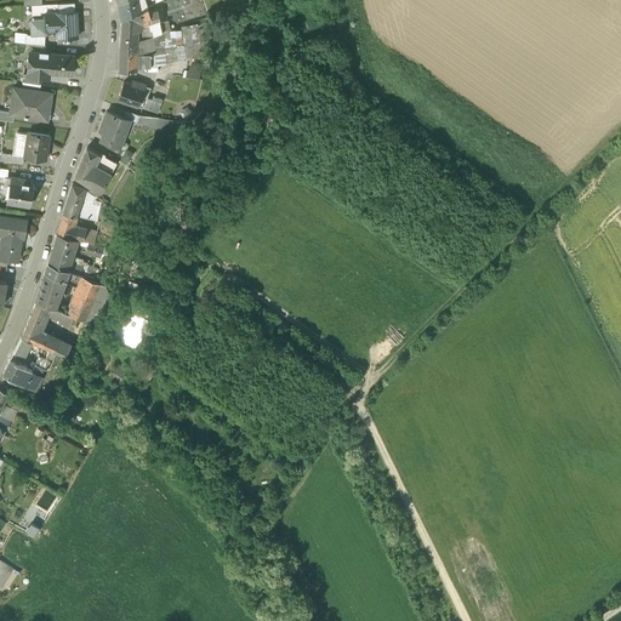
[(143,0),(121,0),(118,3),(121,20),(147,7),(144,3),(143,0)]
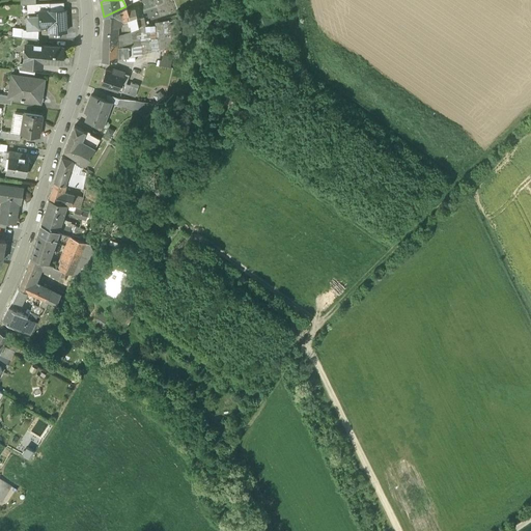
[(36,4),(27,4),(28,12),(35,12),(35,11),(38,11),(50,10),(50,3),(36,4)]
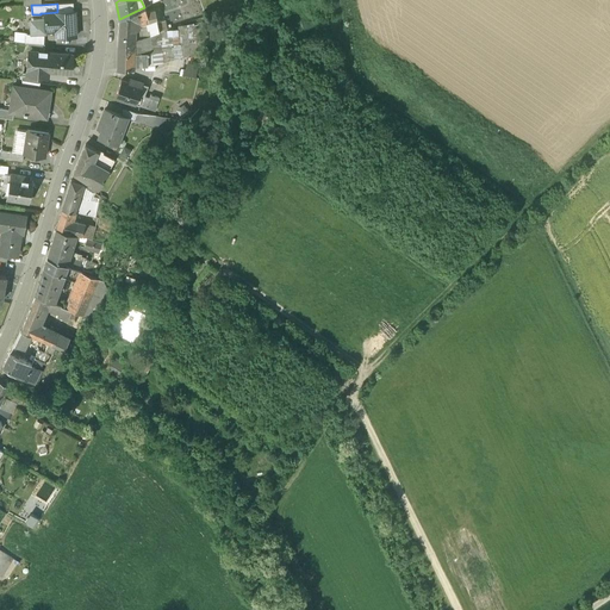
[(147,13),(144,7),(119,19),(117,45),(134,42),(132,30),(139,30),(138,25),(149,23),(151,23),(157,22),(155,11),(147,13)]
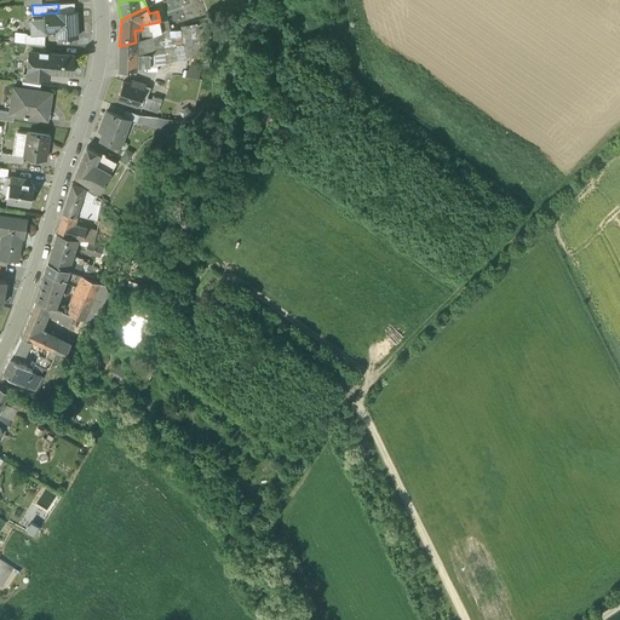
[(58,12),(45,13),(46,19),(46,33),(56,32),(57,39),(78,38),(76,11),(75,11),(58,12)]
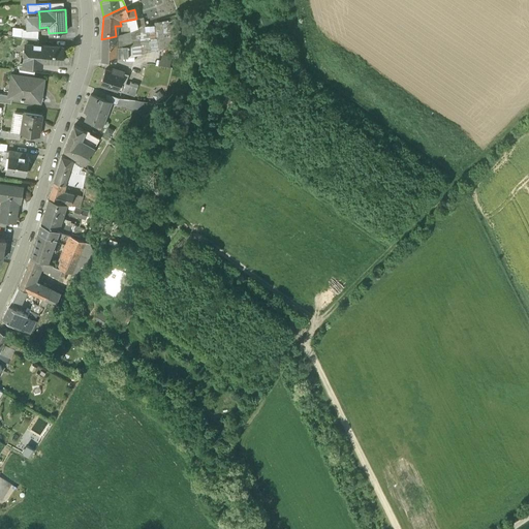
[(39,17),(28,17),(29,30),(39,29),(39,28),(39,17)]
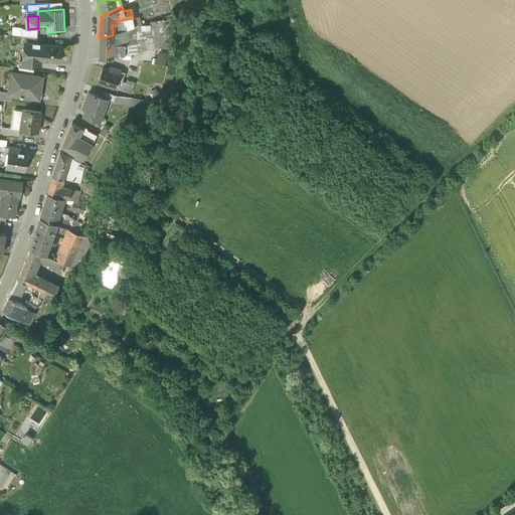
[(126,19),(126,24),(134,22),(135,27),(136,27),(143,24),(141,19),(133,21),(129,21),(128,19),(126,19)]
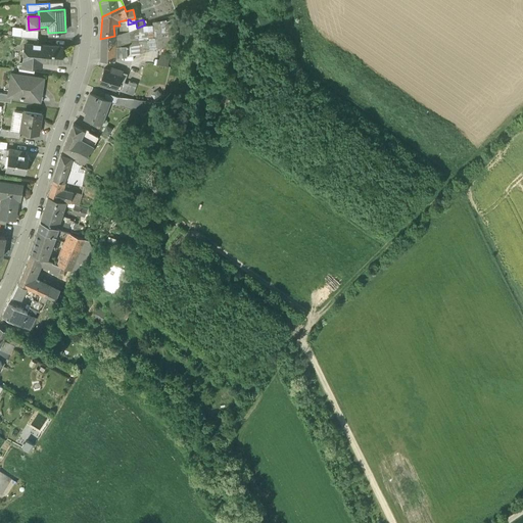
[(137,28),(129,31),(129,32),(127,32),(129,43),(139,43),(138,28),(137,28)]
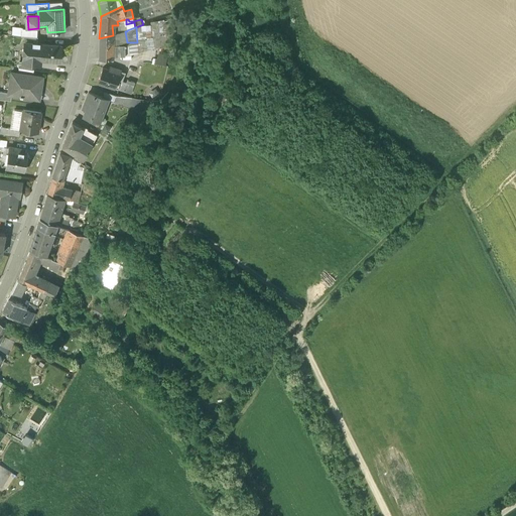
[(22,29),(13,28),(12,35),(25,36),(37,37),(37,31),(22,30),(22,29)]
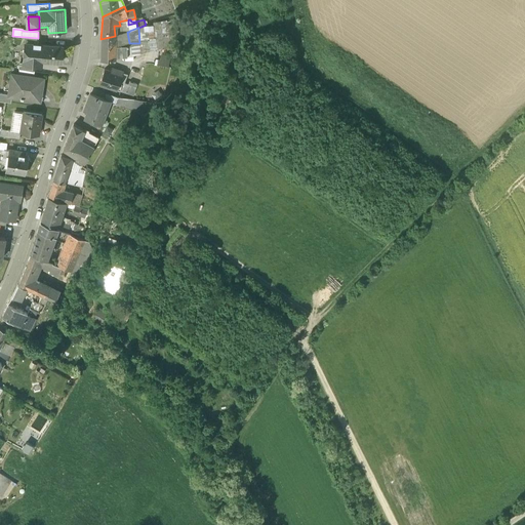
[(127,32),(118,34),(119,45),(129,43),(127,32)]
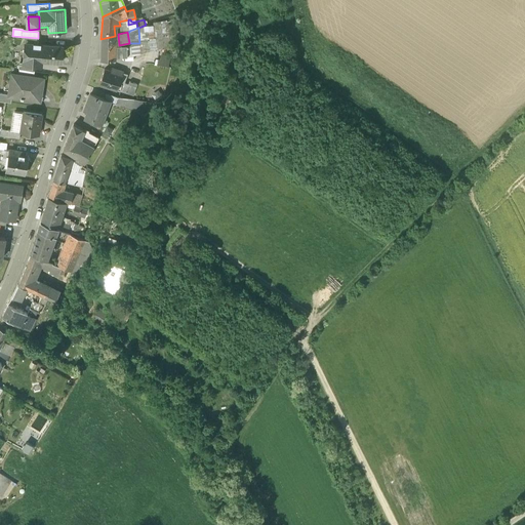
[(115,36),(101,39),(101,61),(116,61),(116,58),(133,57),(133,46),(116,47),(115,36)]
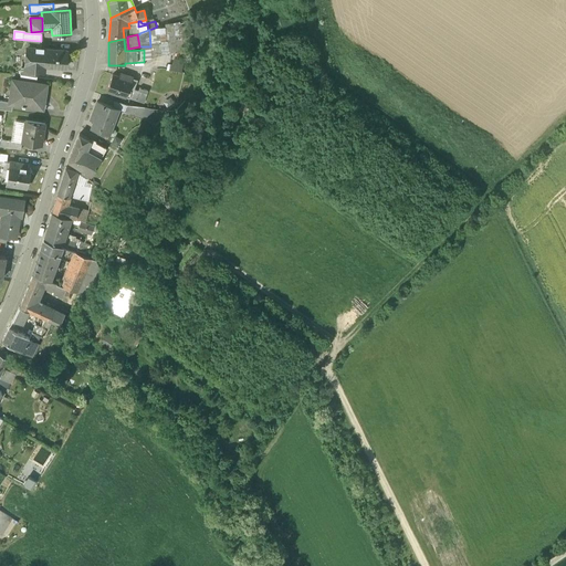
[(41,41),(28,40),(28,48),(34,49),(41,50),(41,41)]
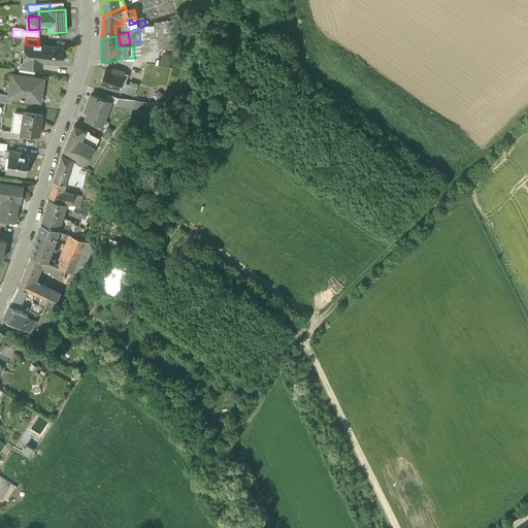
[(32,45),(26,44),(24,64),(24,65),(33,66),(41,66),(41,62),(41,53),(32,52),(32,45)]
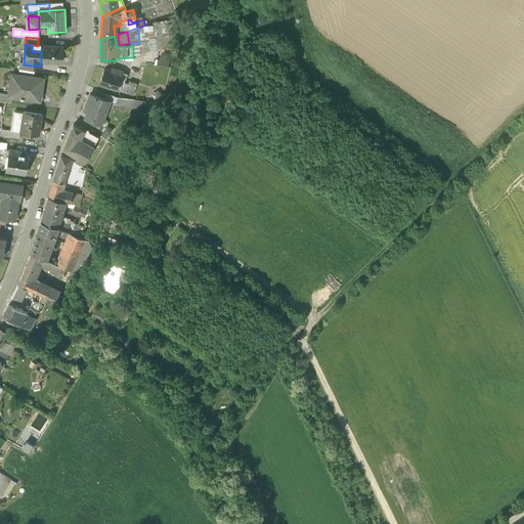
[(62,47),(42,45),(41,52),(41,61),(61,63),(62,47)]
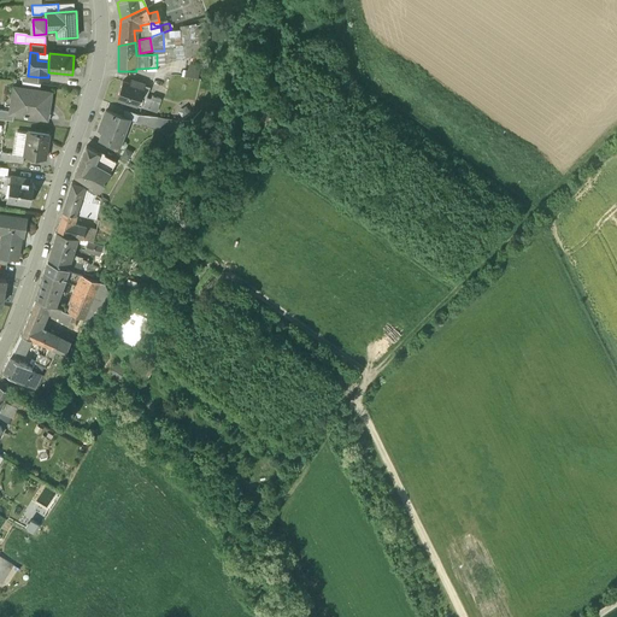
[(39,77),(28,76),(28,75),(23,75),(23,82),(39,84),(39,77)]
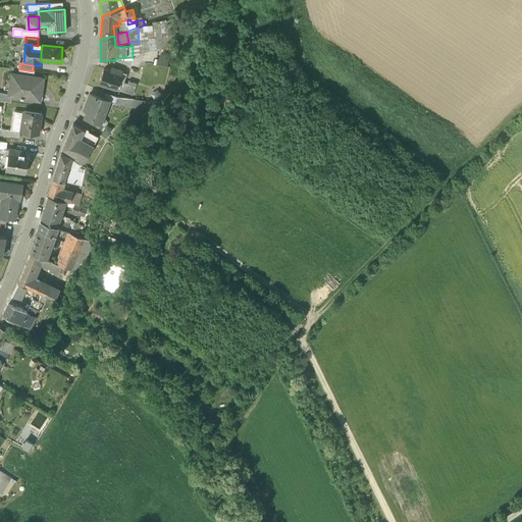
[(122,73),(111,69),(110,72),(104,70),(99,85),(116,91),(118,87),(122,73)]
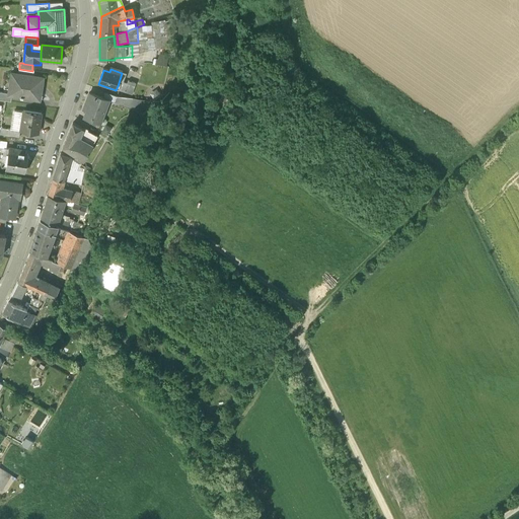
[(43,79),(11,74),(8,94),(11,94),(11,96),(12,96),(20,97),(20,98),(22,99),(23,98),(40,100),(43,79)]
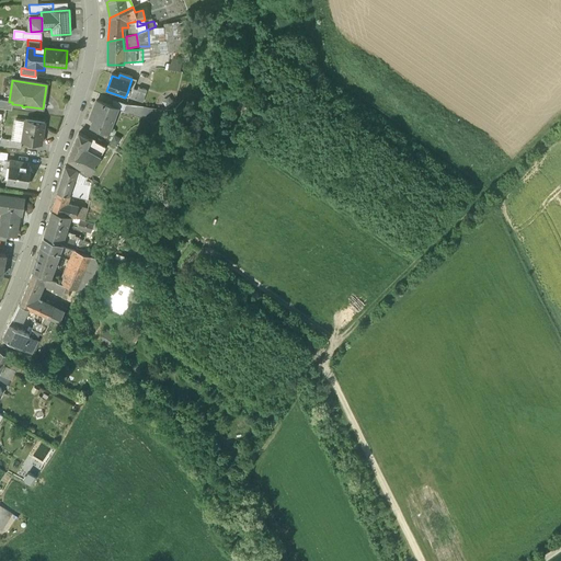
[(147,93),(139,90),(138,93),(135,101),(142,104),(147,93)]
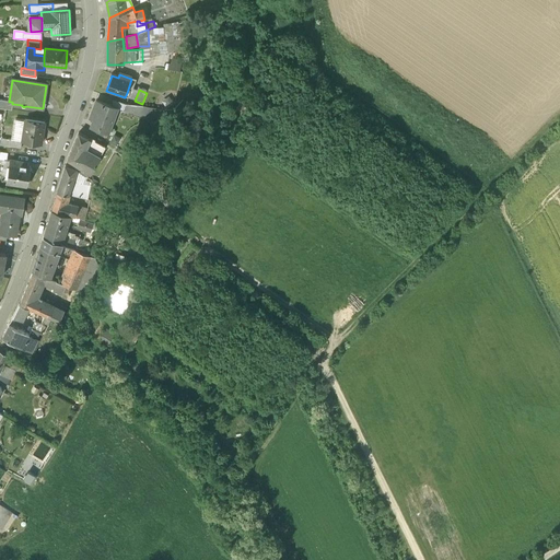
[(132,92),(129,94),(127,93),(125,97),(135,101),(138,93),(132,92)]
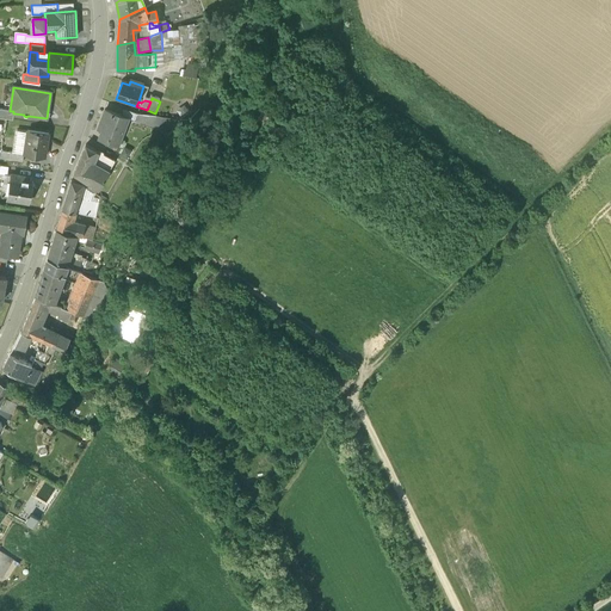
[(10,111),(0,109),(0,118),(13,121),(14,113),(13,113),(13,111),(10,111)]
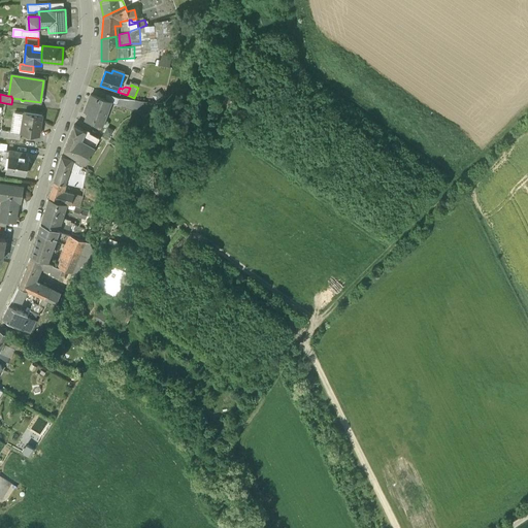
[(106,102),(91,96),(85,111),(89,112),(87,119),(93,122),(93,123),(104,128),(105,126),(103,126),(105,120),(107,120),(112,105),(106,102)]
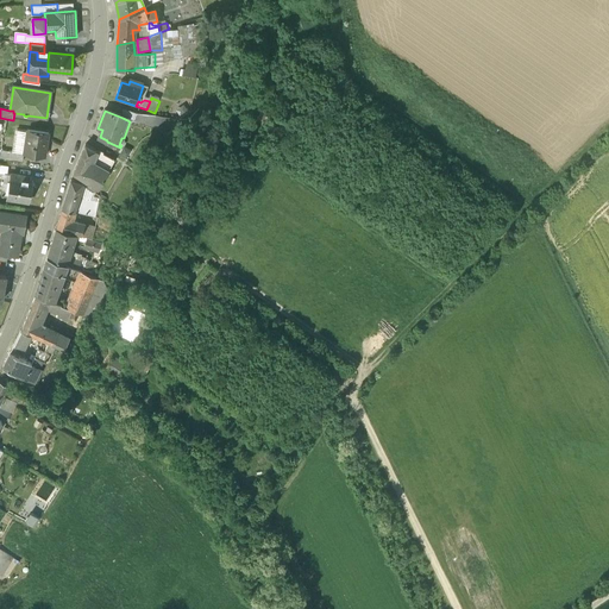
[(130,121),(133,123),(136,115),(125,111),(123,118),(130,121)]
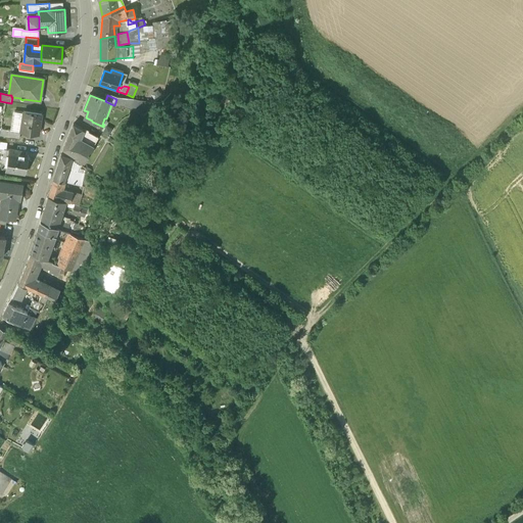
[(151,105),(116,99),(114,105),(144,116),(151,105)]
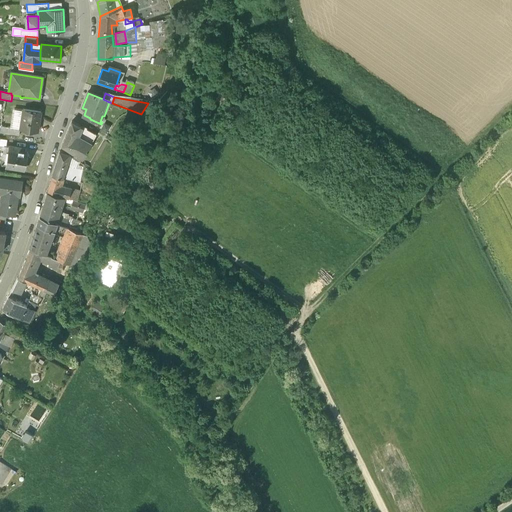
[(14,110),(11,128),(20,130),(22,112),(14,110)]
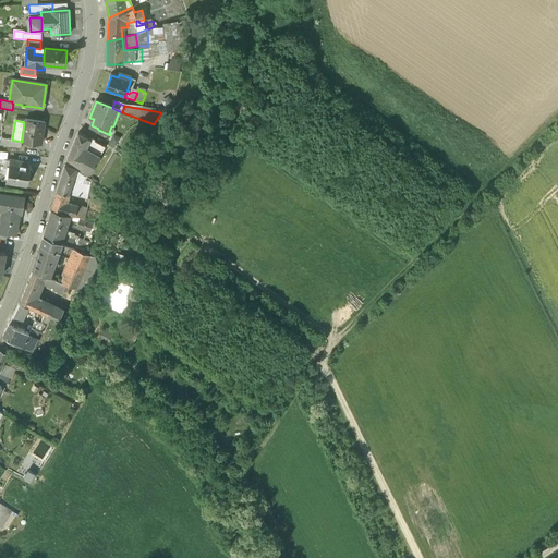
[(45,123),(25,120),(24,122),(22,142),(41,144),(45,123)]
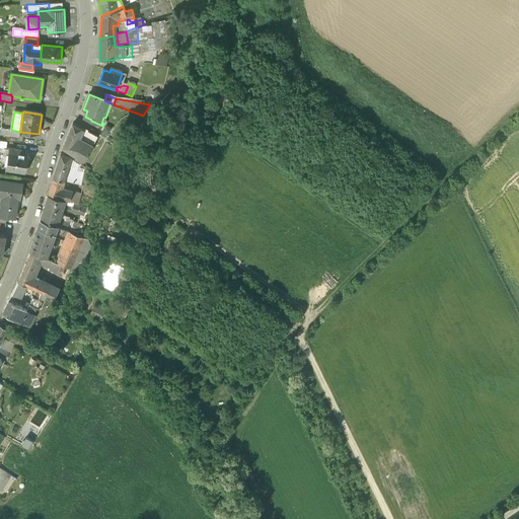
[(83,131),(73,124),(63,148),(83,161),(87,155),(88,154),(88,153),(91,148),(79,141),(83,131)]
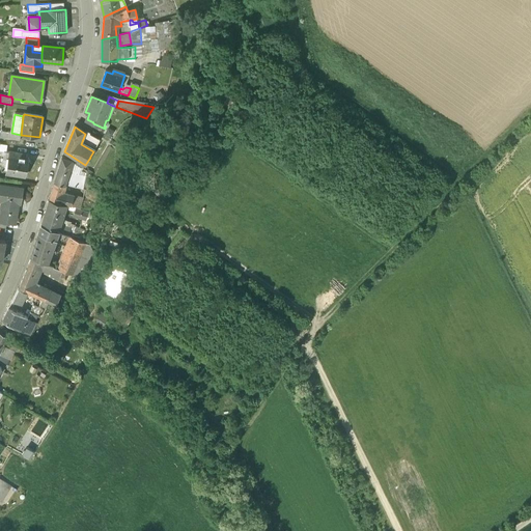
[(11,133),(7,133),(6,139),(20,141),(21,135),(11,133)]
